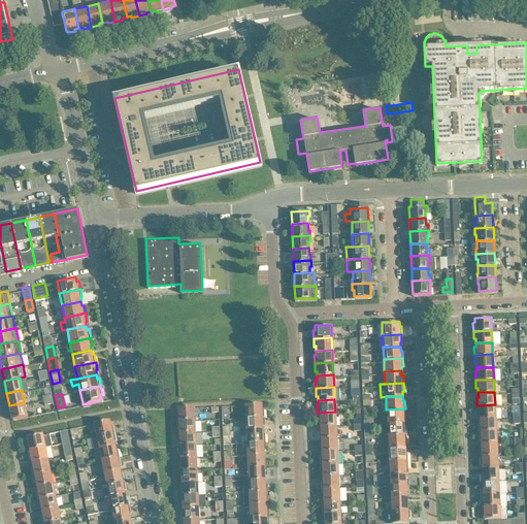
[(27,415),(24,402),(9,405),(11,418),(27,415)]
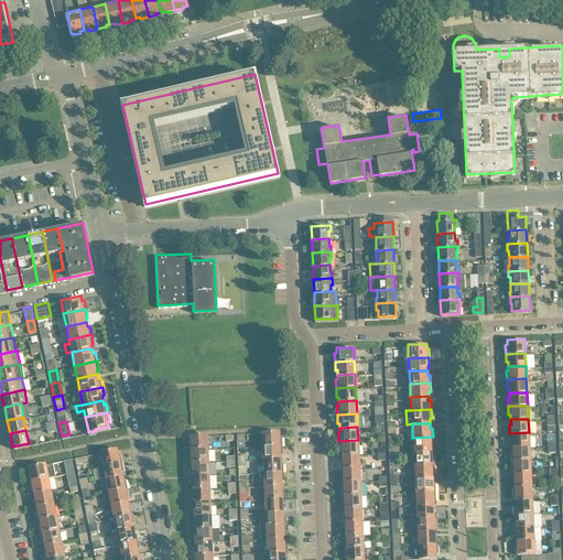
[(280,434),(280,430),(261,431),(262,444),(282,443),(282,435),(280,434)]
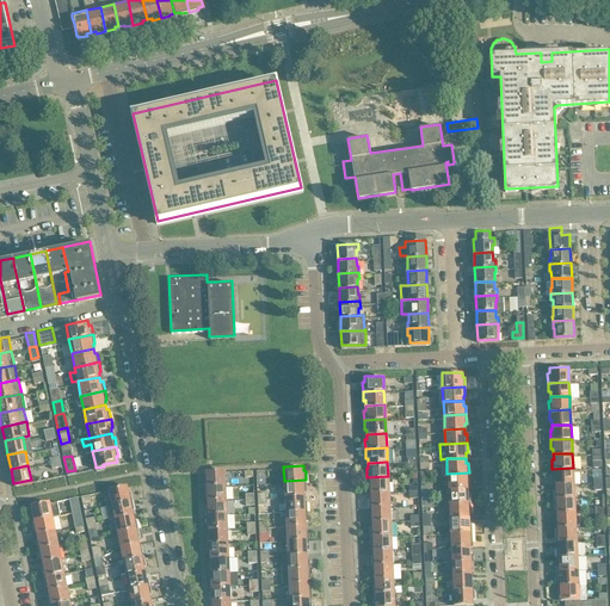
[(574,482),(573,468),(552,469),(553,477),(554,477),(555,483),(574,482)]
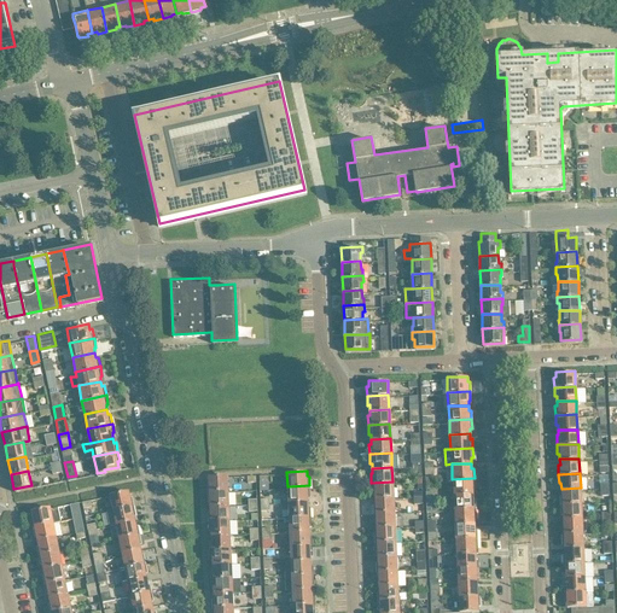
[(228,489),(227,474),(208,474),(208,480),(205,480),(207,490),(228,489)]
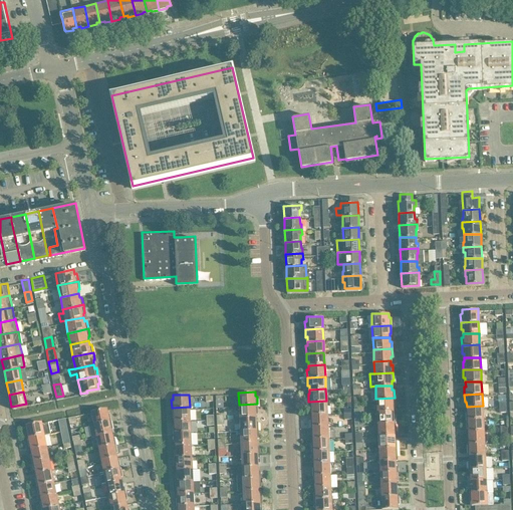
[(395,406),(395,398),(375,399),(376,411),(393,410),(393,406),(395,406)]
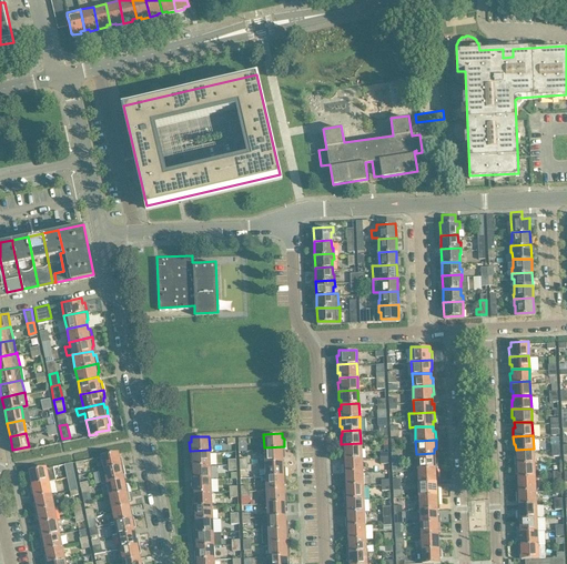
[(361,456),(361,443),(341,444),(342,453),(343,453),(344,457),(361,456)]
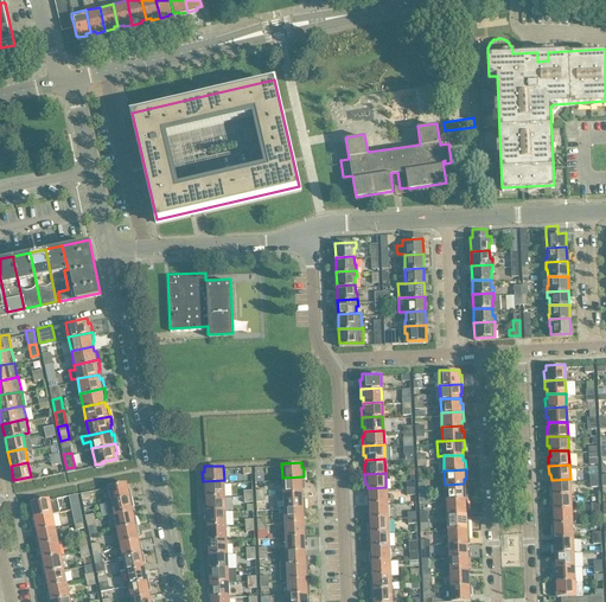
[(305,486),(304,476),(282,478),(282,492),(303,492),(303,486),(305,486)]
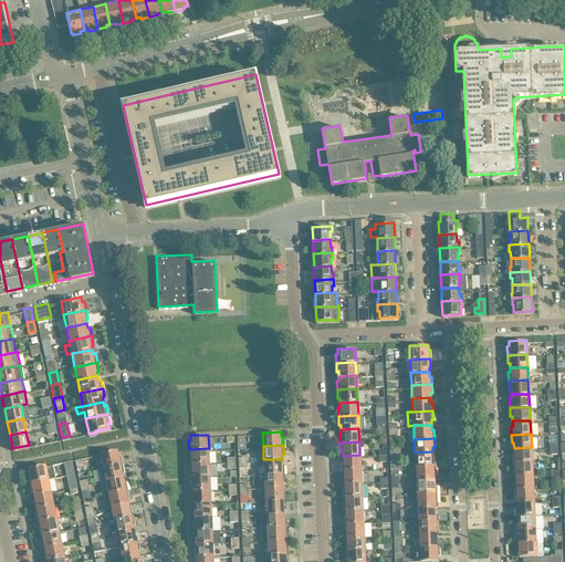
[(532,460),(532,447),(514,448),(514,453),(512,453),(512,461),(532,460)]
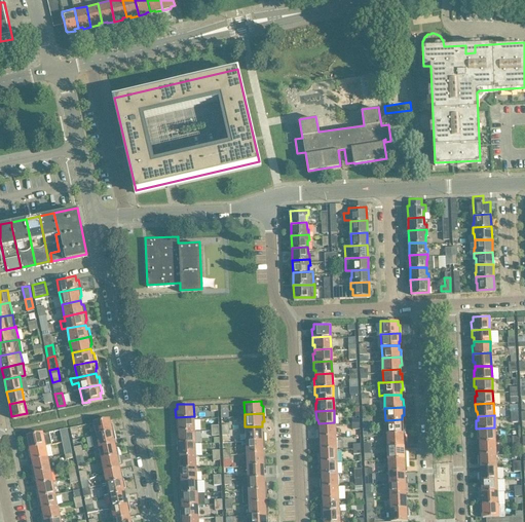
[(194,429),(194,416),(176,417),(176,425),(178,425),(178,430),(194,429)]
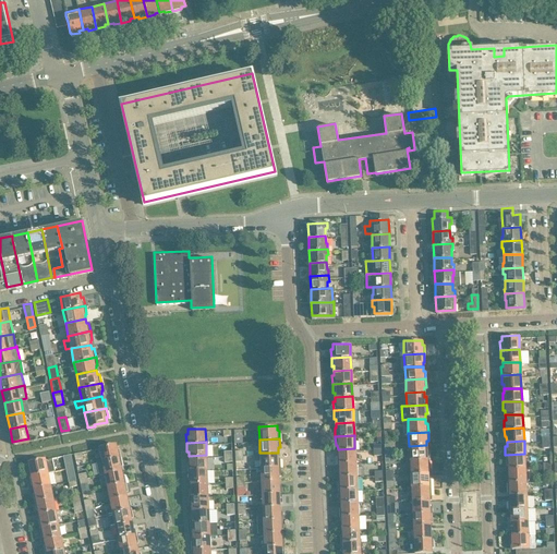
[(118,447),(117,443),(98,446),(101,459),(121,456),(119,447),(118,447)]
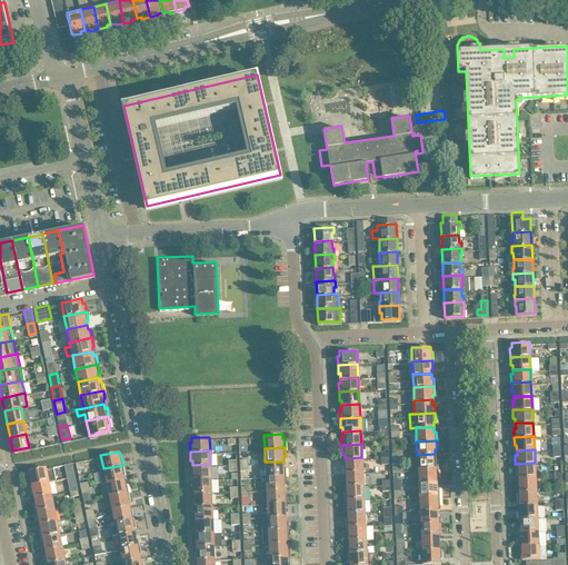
[(435,458),(435,454),(417,455),(417,468),(438,467),(438,458),(435,458)]
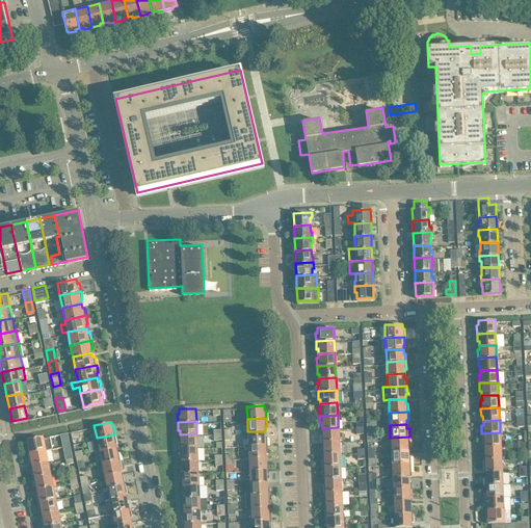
[(339,440),(338,427),(322,428),(322,432),(320,432),(320,441),(339,440)]
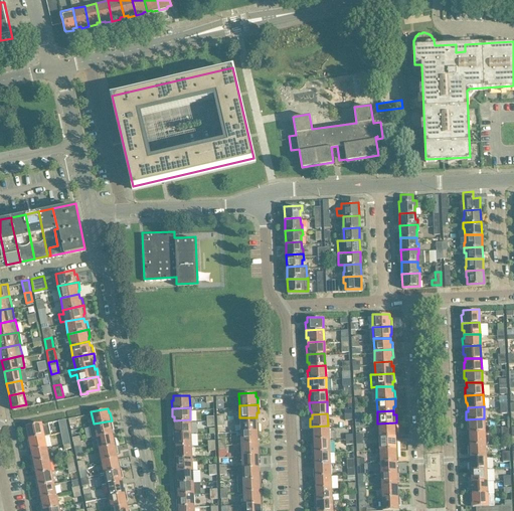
[(257,420),(257,417),(239,417),(240,430),(259,429),(259,420),(257,420)]
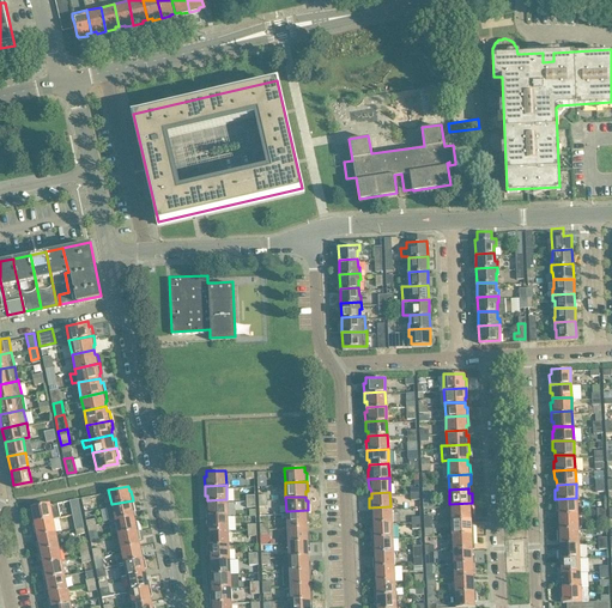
[(577,512),(576,498),(555,499),(556,509),(557,508),(558,512),(577,512)]
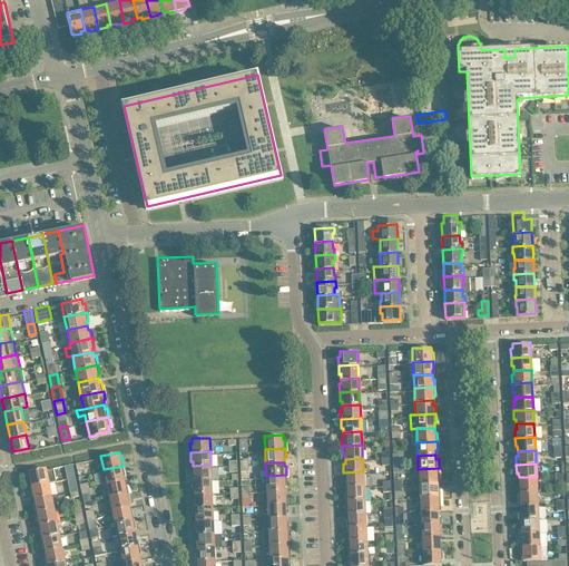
[(212,478),(211,465),(193,466),(193,470),(190,470),(192,479),(212,478)]
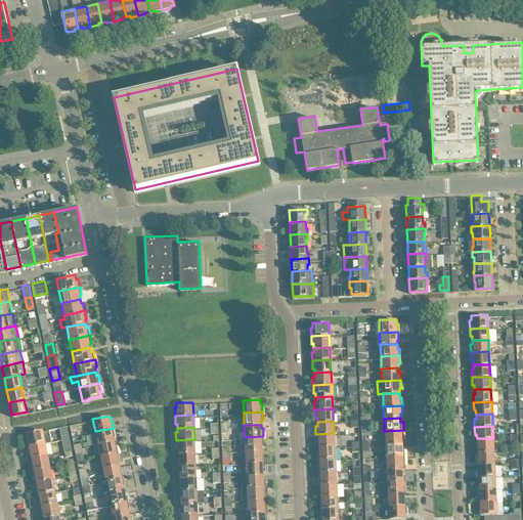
[(27,437),(25,437),(27,444),(45,441),(50,440),(48,428),(42,429),(26,432),(27,437)]
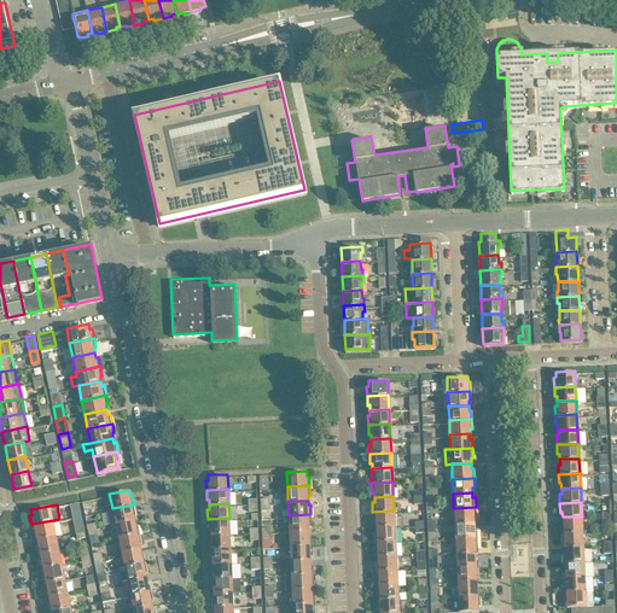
[(112,508),(106,509),(109,524),(115,523),(134,519),(134,514),(135,513),(134,505),(112,508)]
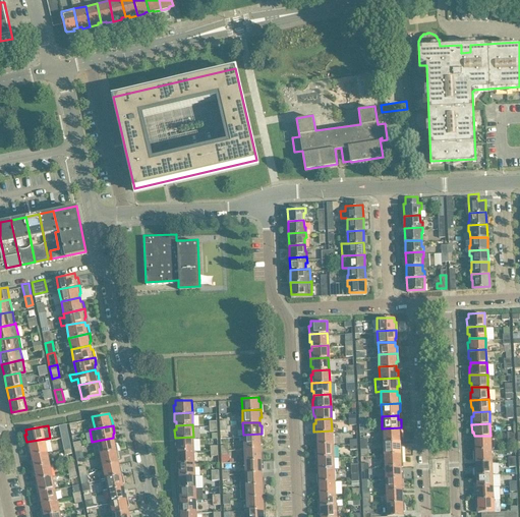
[(401,436),(401,427),(382,428),(383,441),(399,440),(399,436),(401,436)]
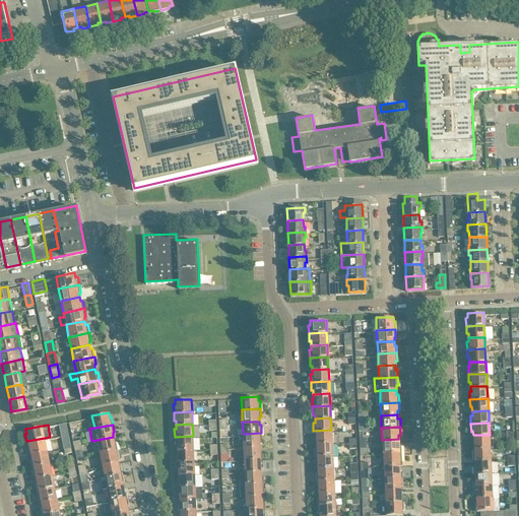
[(332,442),(331,430),(313,431),(314,439),(316,439),(316,443),(332,442)]
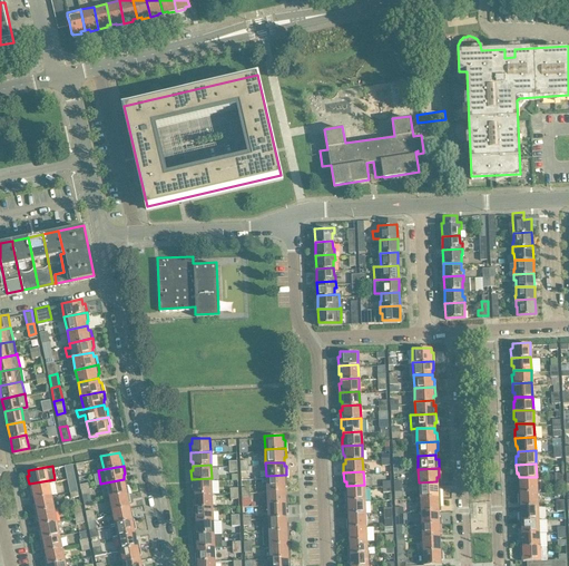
[(287,484),(286,475),(266,476),(267,489),(285,489),(285,484),(287,484)]
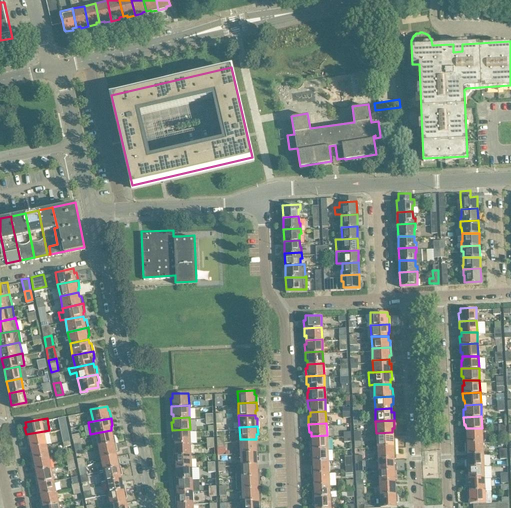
[(482,440),(482,428),(466,428),(466,433),(464,433),(465,441),(482,440)]
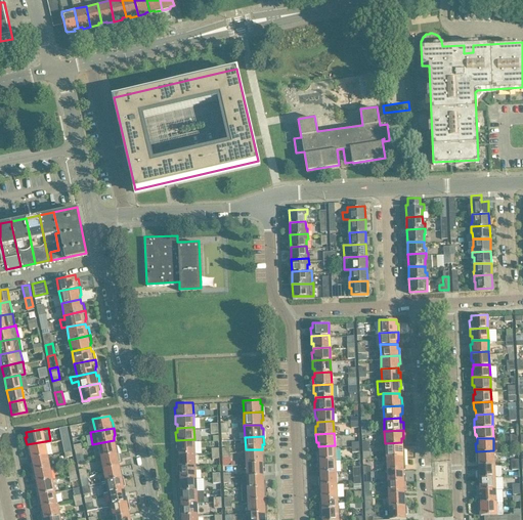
[(194,451),(194,439),(176,440),(176,448),(178,448),(178,452),(194,451)]
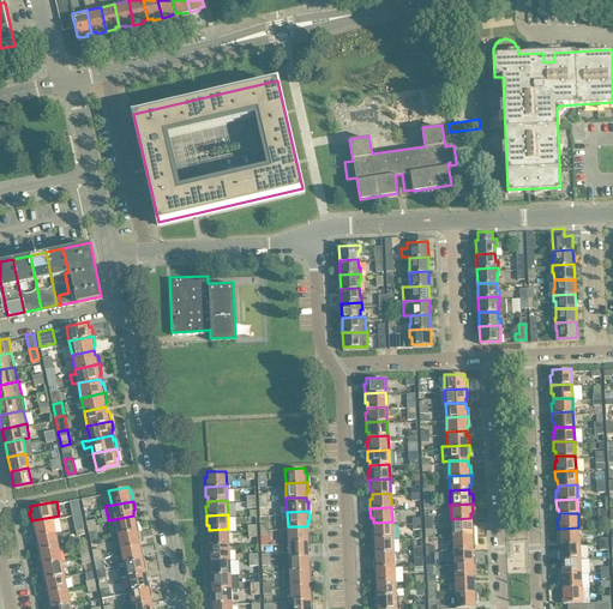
[(134,520),(133,516),(114,519),(118,534),(138,529),(137,519),(134,520)]
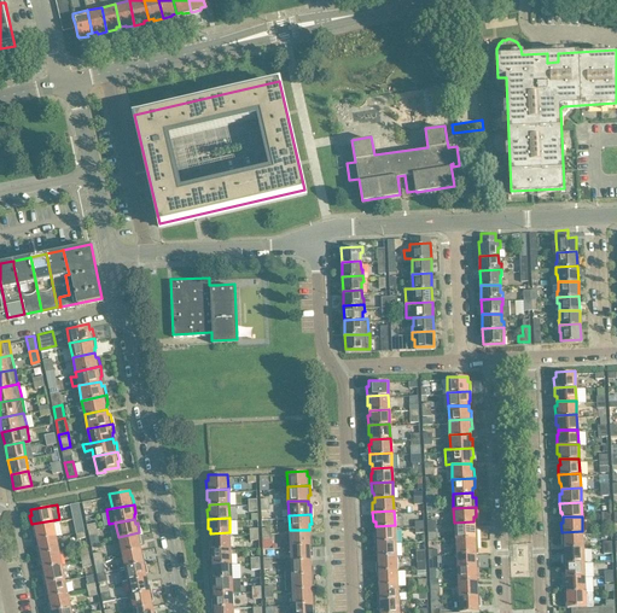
[(53,520),(31,524),(34,533),(35,533),(36,538),(56,535),(53,525),(53,520)]
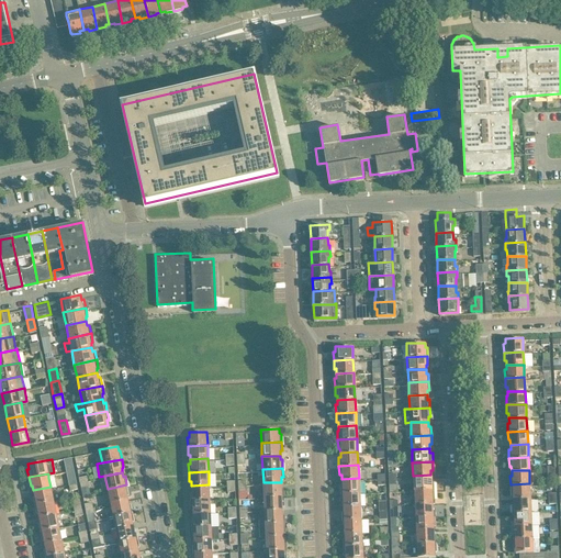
[(430,479),(430,475),(413,476),(414,489),(434,488),(433,479),(430,479)]
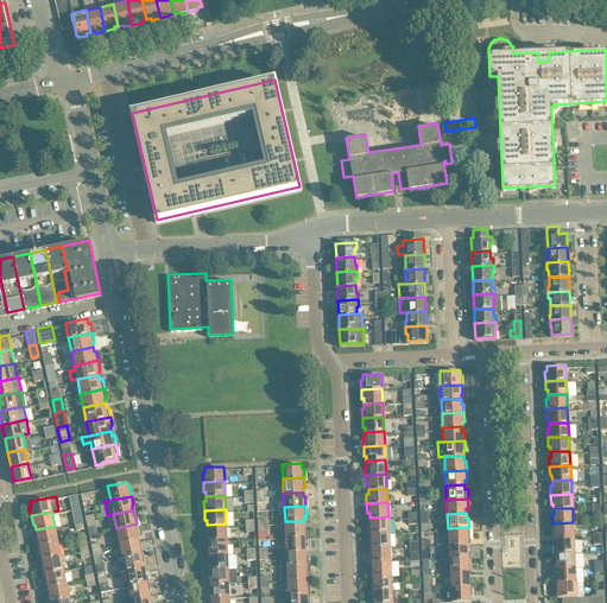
[(389,531),(389,516),(370,518),(370,522),(367,522),(368,532),(389,531)]
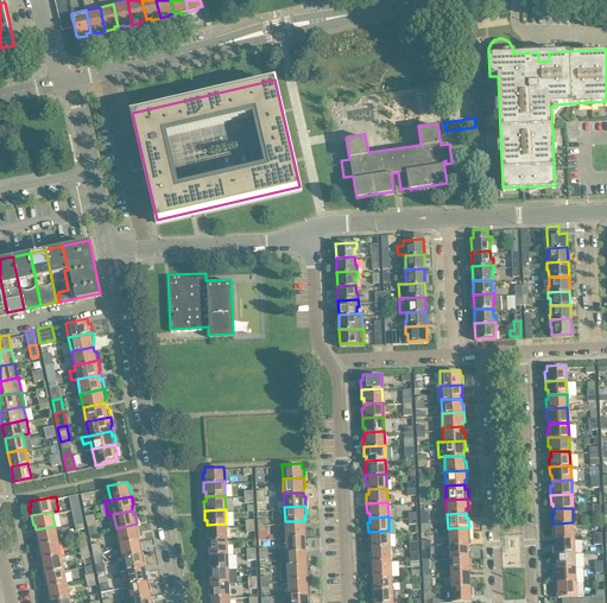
[(305,526),(304,521),(285,521),(285,535),(308,535),(307,525),(305,526)]
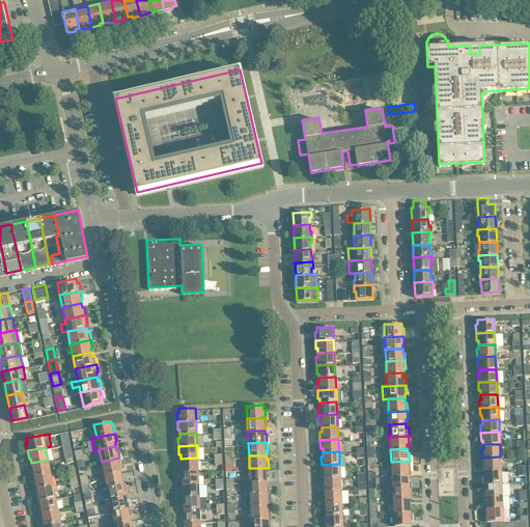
[(501,469),(500,456),(482,458),(482,465),(484,465),(484,469),(501,469)]
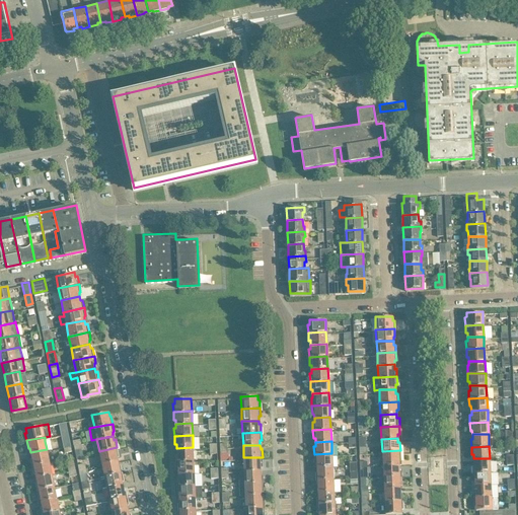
[(119,455),(117,447),(99,451),(101,463),(118,459),(117,455),(119,455)]
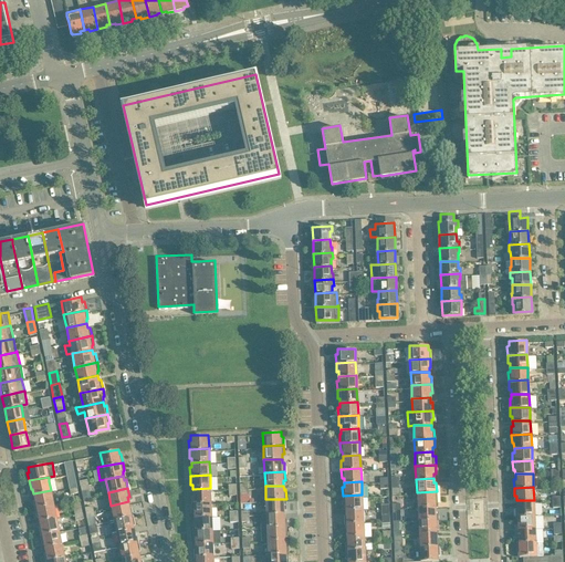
[(211,501),(210,488),(192,489),(192,493),(190,493),(191,502),(211,501)]
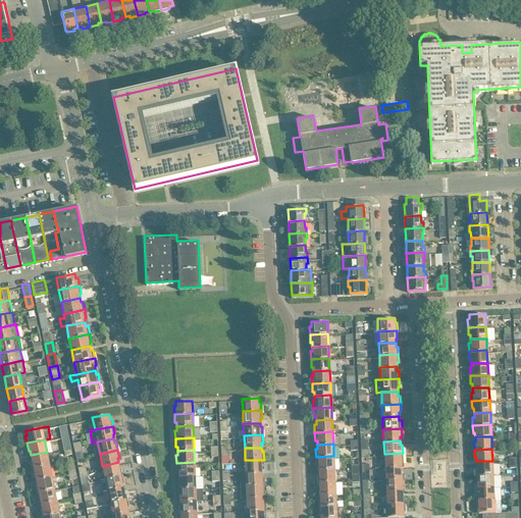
[(49,463),(47,452),(31,455),(32,459),(30,459),(32,467),(49,463)]
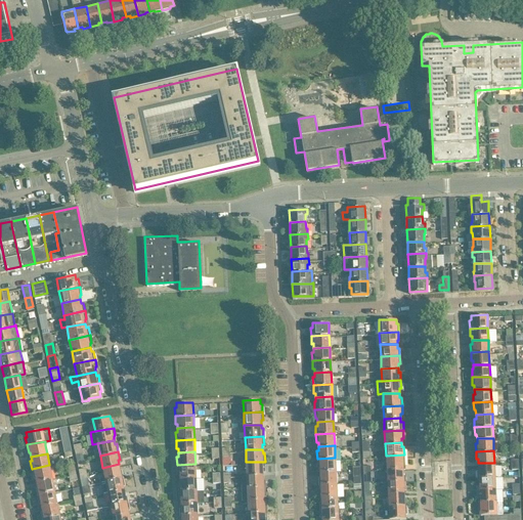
[(404,463),(404,455),(386,456),(386,468),(403,467),(402,463),(404,463)]
